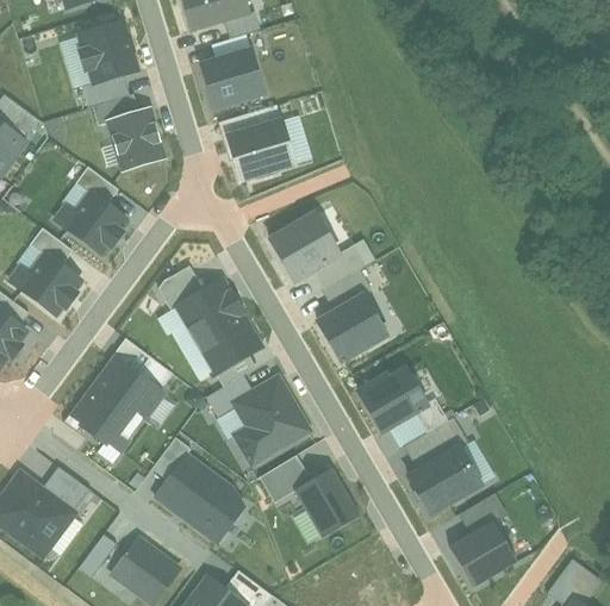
[(180,0),(190,30),(224,20),(249,13),(244,0),(180,0)]
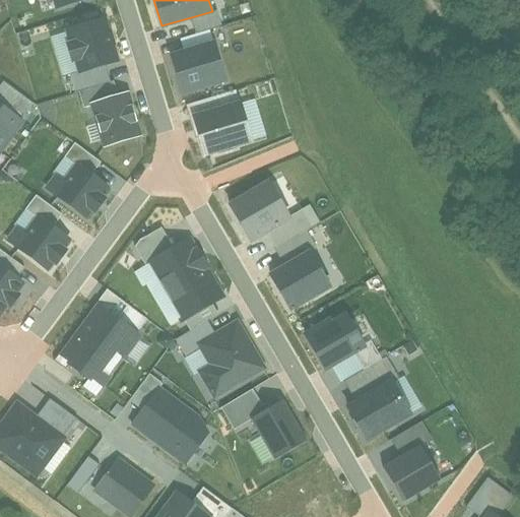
[(212,11),(191,17),(195,33),(208,28),(221,25),(216,10),(212,11)]
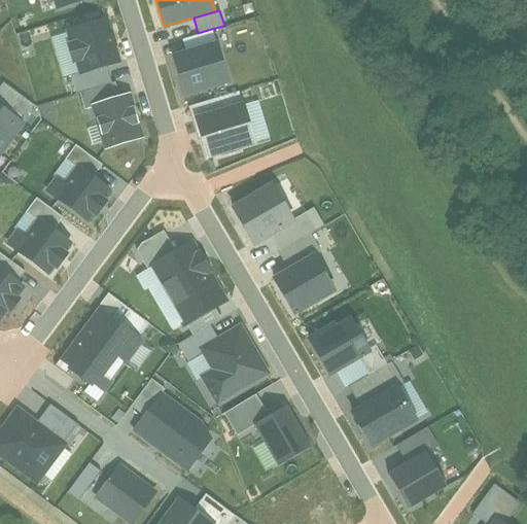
[(119,61),(107,20),(66,31),(78,70),(78,72),(106,65),(119,61)]
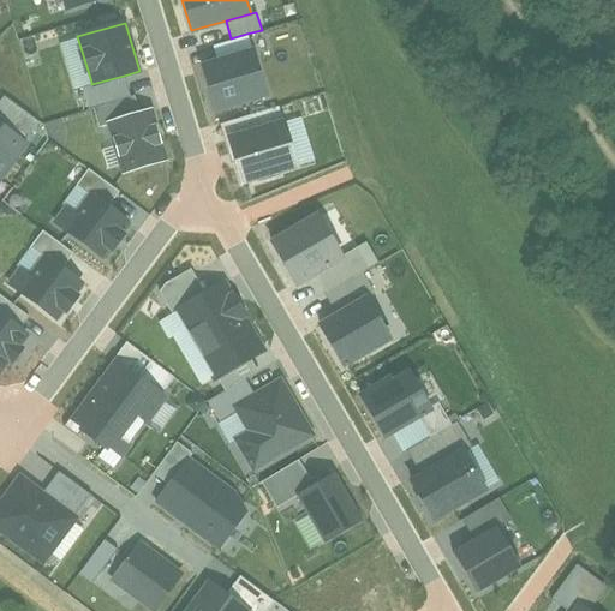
[(251,49),(246,34),(231,39),(210,45),(215,60),(251,49)]
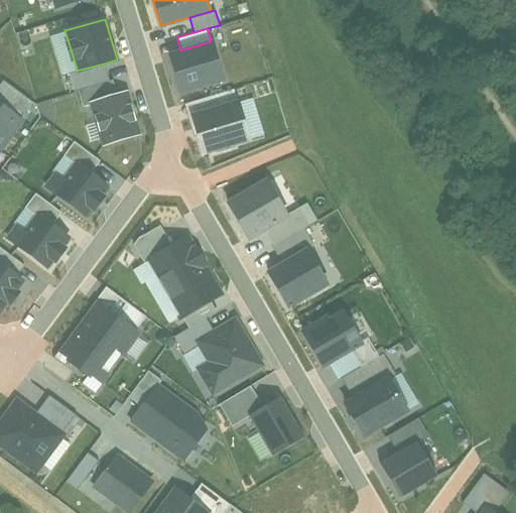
[(168,54),(178,89),(221,76),(211,41),(180,50),(168,54)]
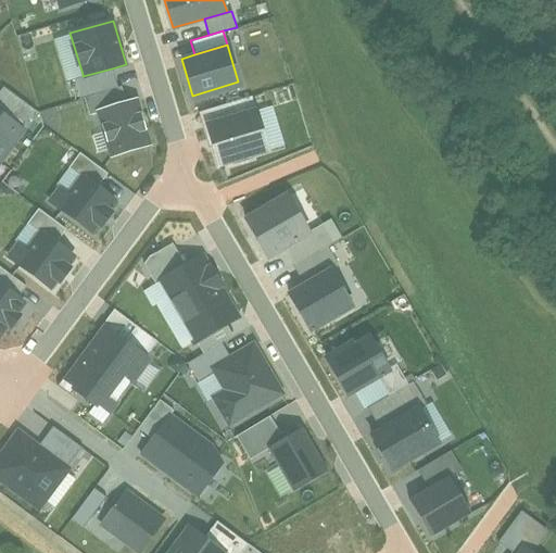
[(116,85),(112,68),(83,76),(83,74),(74,76),(79,97),(83,95),(116,85)]
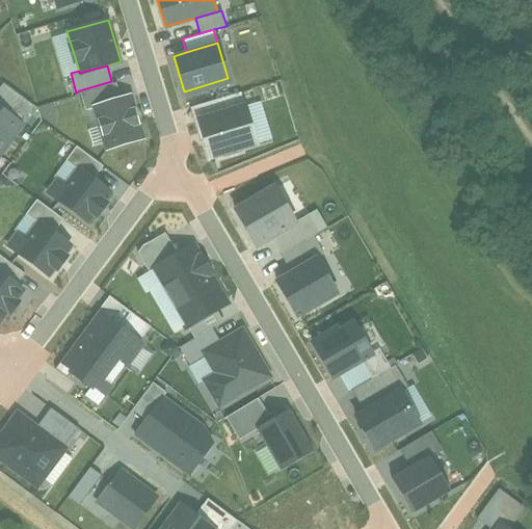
[(116,80),(111,81),(79,90),(85,109),(90,108),(90,106),(121,98),(116,80)]
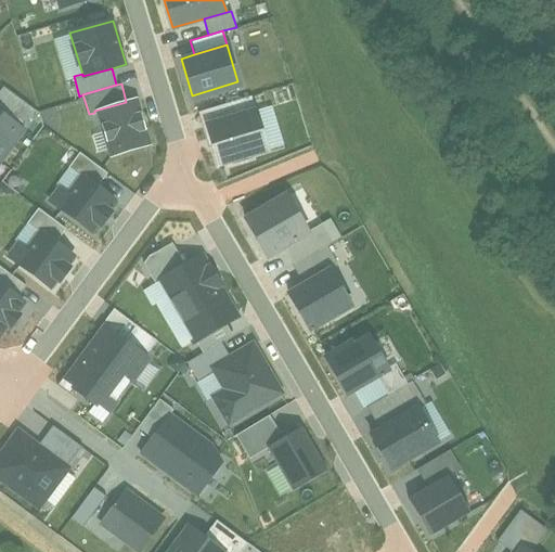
[(211,122),(256,108),(252,94),(207,107),(211,122)]
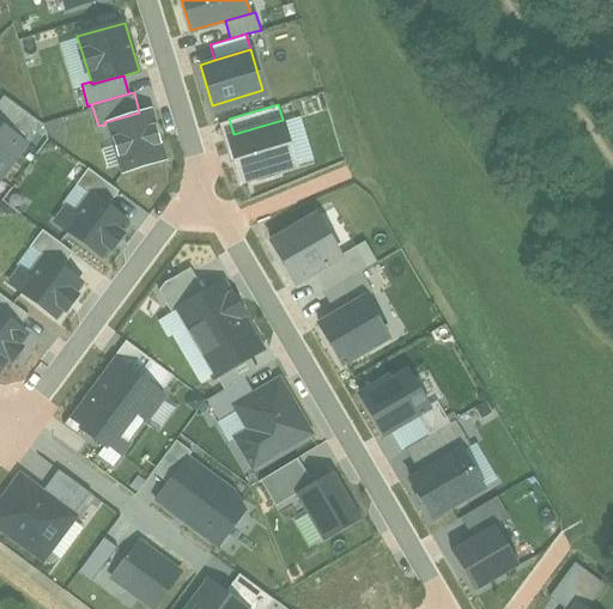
[(104,125),(117,170),(167,156),(152,109),(139,113),(104,122),(104,125)]
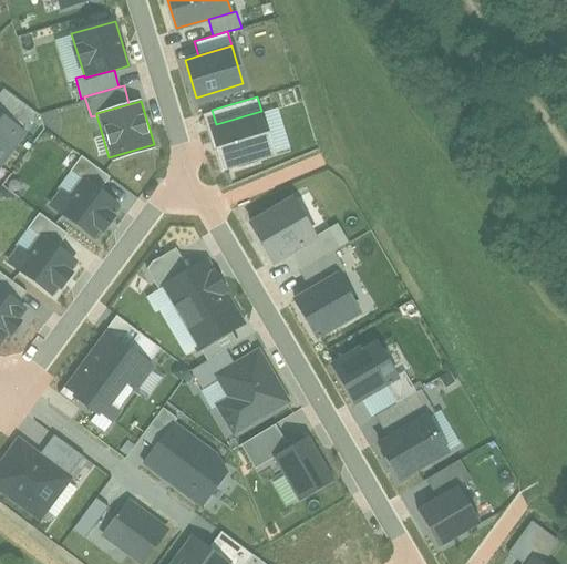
[(216,124),(210,126),(223,166),(274,152),(261,111),(216,124)]
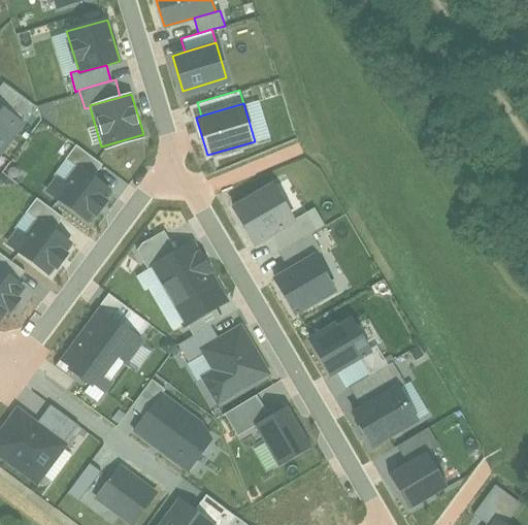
[(0,108),(0,149),(20,123),(0,108)]
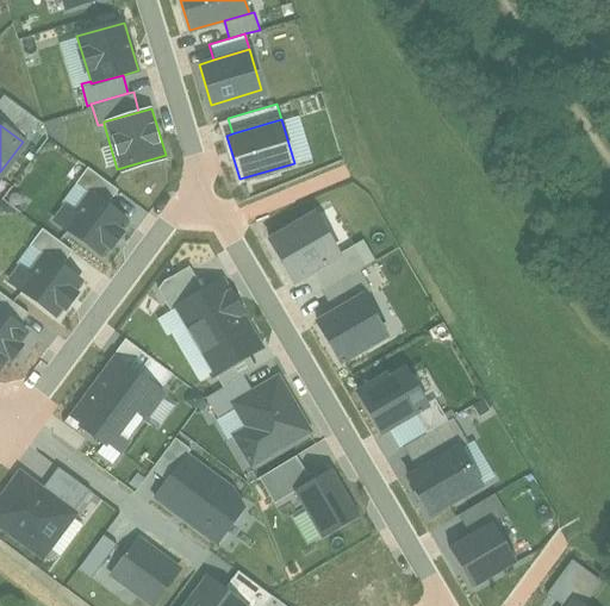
[(68,210),(54,229),(99,262),(106,252),(113,257),(126,241),(120,236),(130,222),(105,202),(113,192),(87,172),(76,186),(89,197),(75,216),(68,210)]
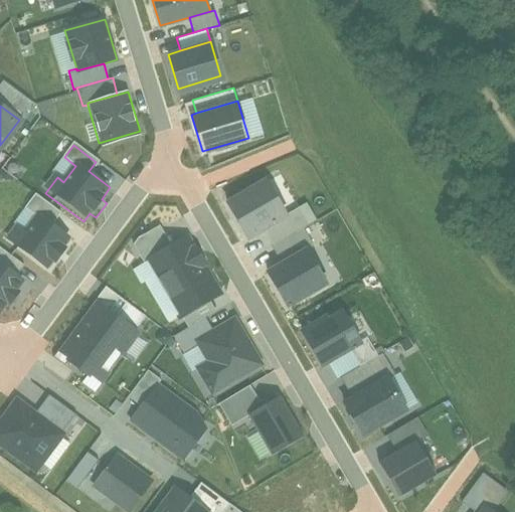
[(268,178),(226,200),(247,237),(264,229),(288,215),(286,211),(268,178)]
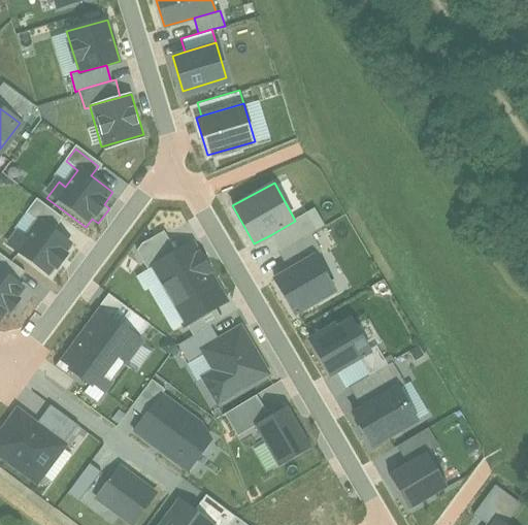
[(19,234),(6,251),(44,280),(52,270),(58,275),(69,260),(63,256),(72,244),(50,228),(58,218),(35,201),(25,214),(37,223),(25,238),(19,234)]
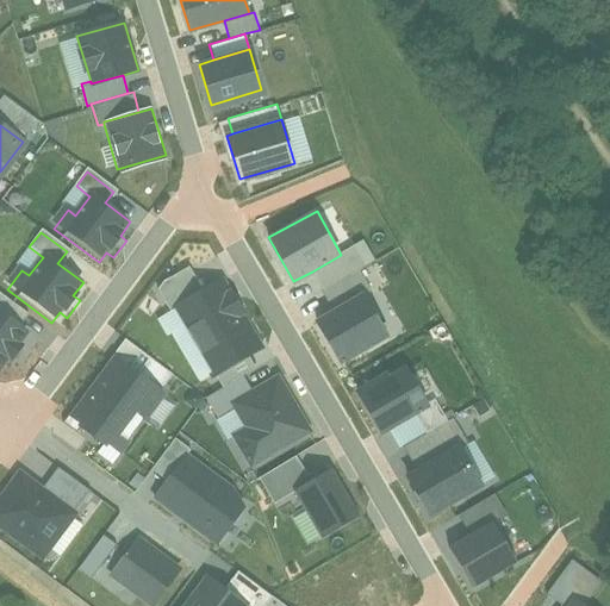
[(341,255),(312,272),(322,288),(358,268),(373,258),(361,238),(338,250),(341,255)]
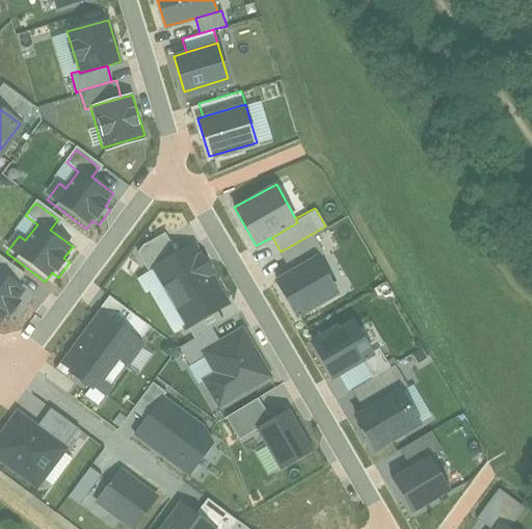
[(152,266),(177,253),(165,232),(144,243),(138,250),(149,268),(152,266)]
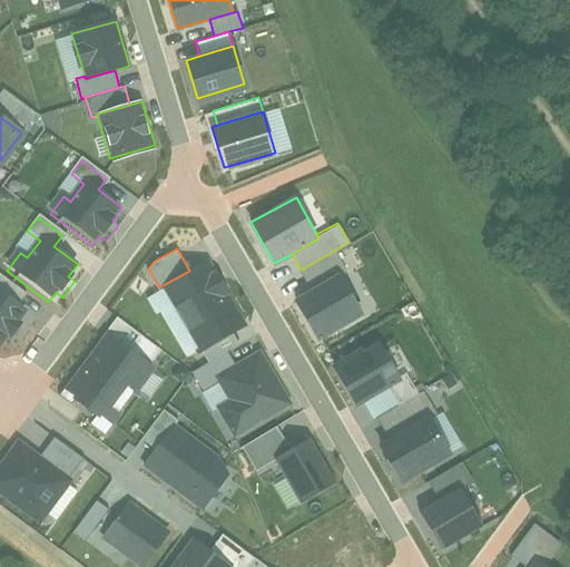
[(334,251),(301,270),(312,290),(340,274),(346,271),(334,251)]
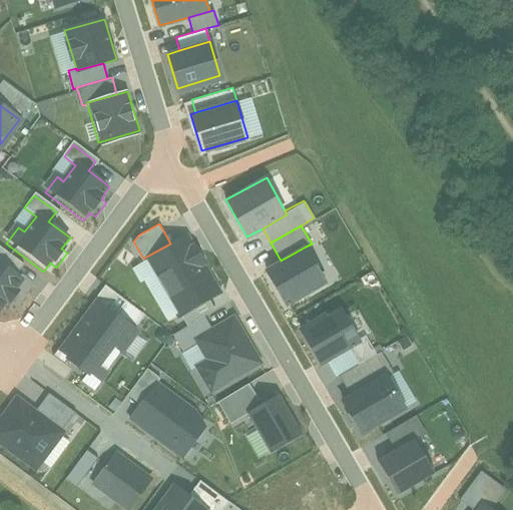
[(208,298),(220,291),(188,233),(170,243),(146,257),(179,314),(181,313),(208,298)]
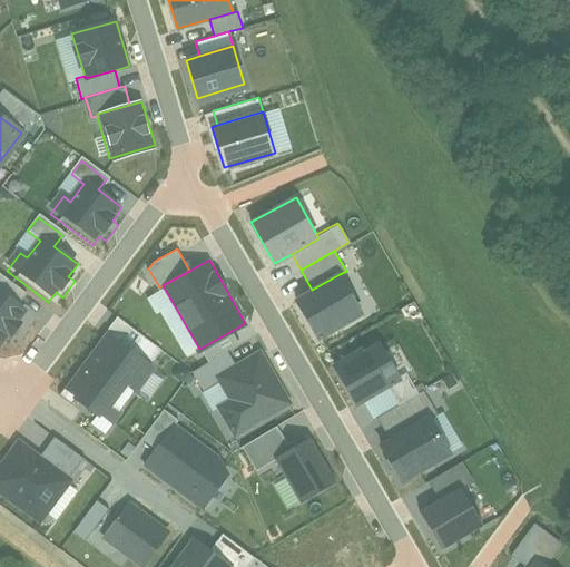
[(312,290),(294,300),(315,336),(361,311),(340,274),(312,290)]
